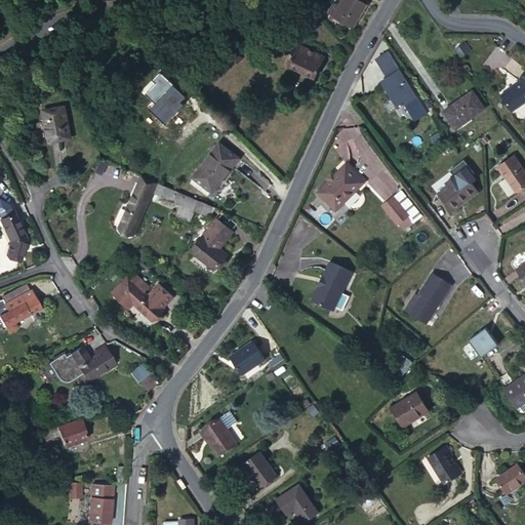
[(332,17),(339,22),(345,25),(351,28),(366,4),(362,1),(362,0),(341,0),(338,5),(332,2),(326,11),(333,15),(332,17)]
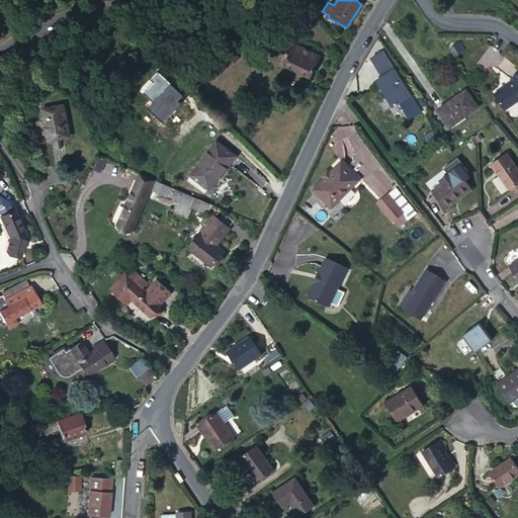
[(294,45),(284,65),(309,76),(319,56),(294,45)]
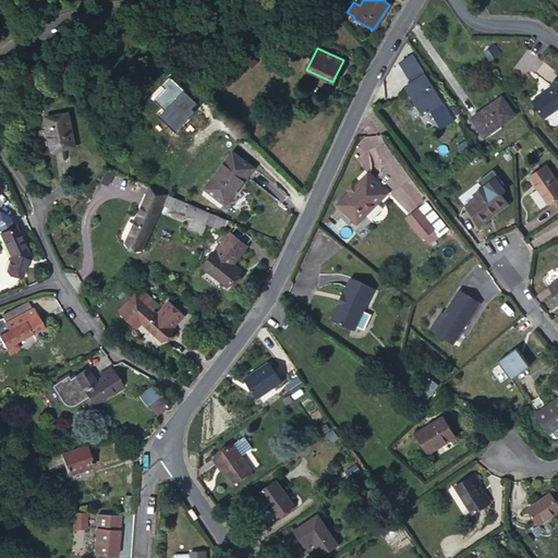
[(495,49),(486,55),(490,61),(499,56),(495,49)]
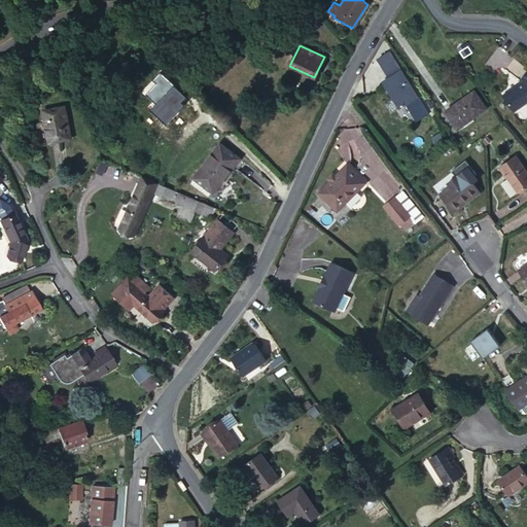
[(406,104),(416,121),(427,114),(388,50),(377,58),(389,77),(383,81),(399,108),(406,104)]
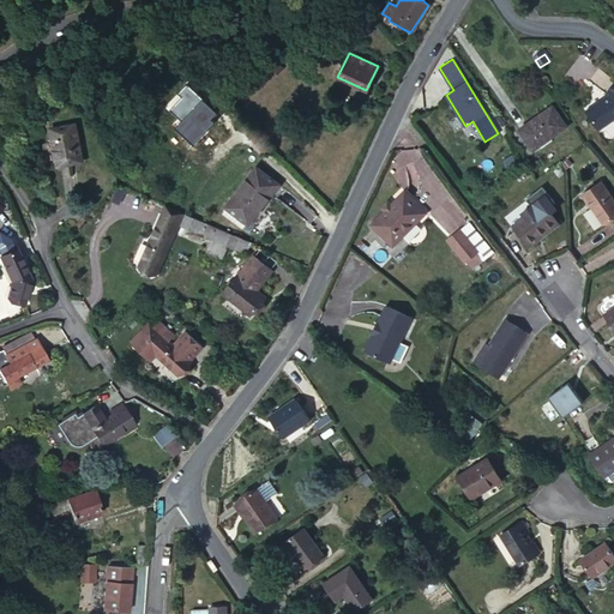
[(270,67),(275,72),(281,65),(277,60),(270,67)]
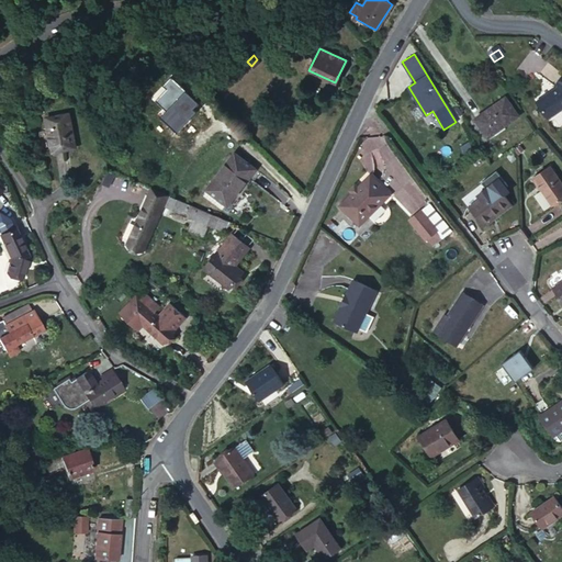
[(549,90),(536,100),(548,117),(561,108),(561,72),(553,86),(558,88),(552,91),(549,90)]
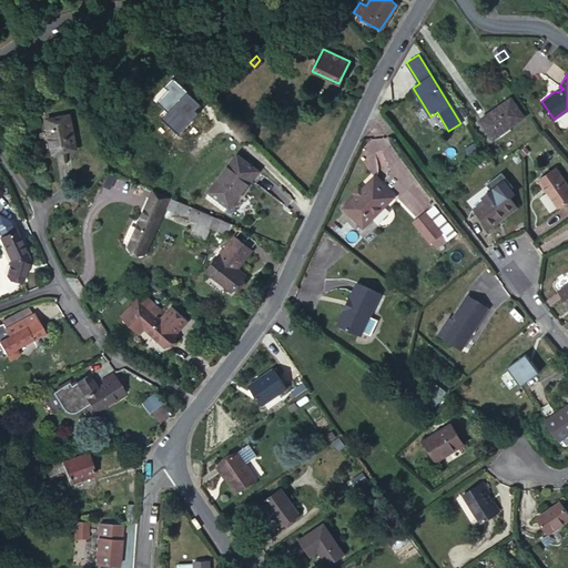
[(509,98),(487,114),(478,120),(493,140),(524,117),(509,98)]
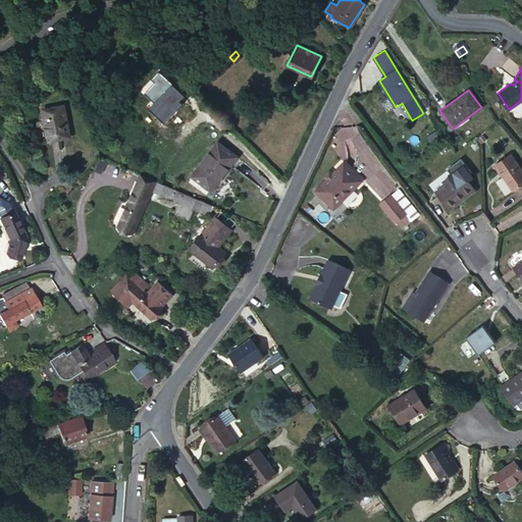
[(63,105),(42,110),(49,141),(69,137),(63,105)]
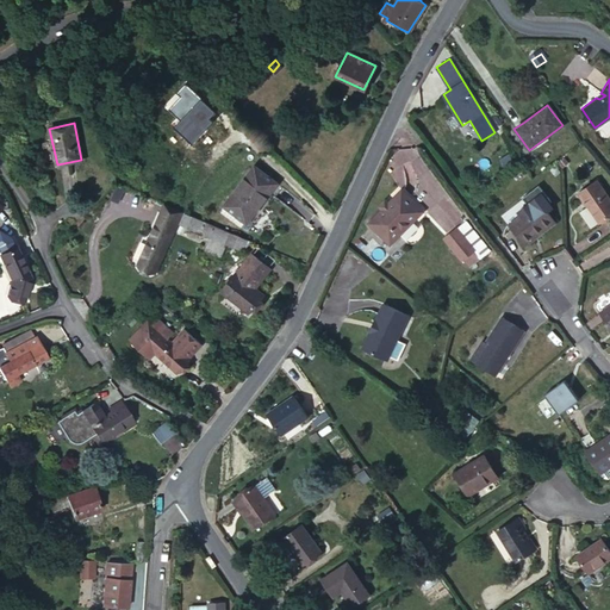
[(226,155),(219,161),(228,170),(235,163),(226,155)]
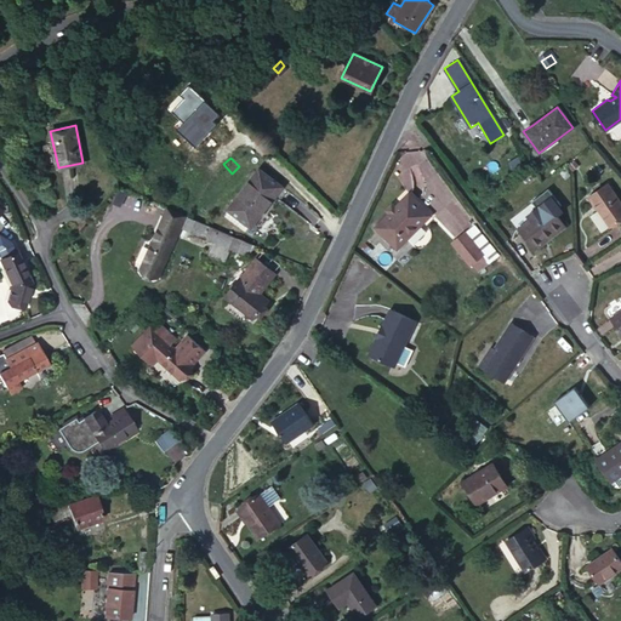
[(227,209),(228,210),(237,217),(233,222),(244,232),(249,226),(250,227),(283,186),(260,169),(227,209)]
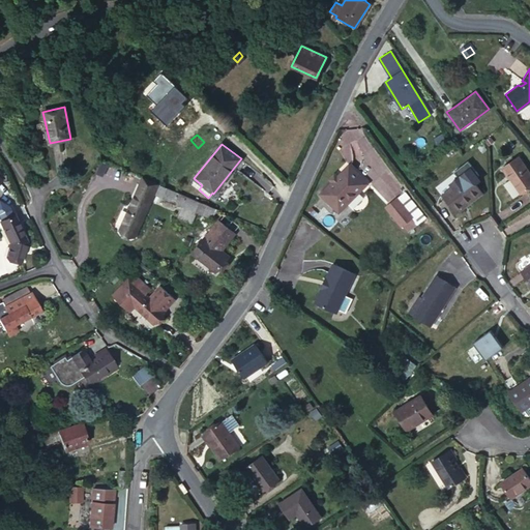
[(513,160),(507,165),(502,168),(520,195),(529,186),(529,174),(519,157),(513,160)]
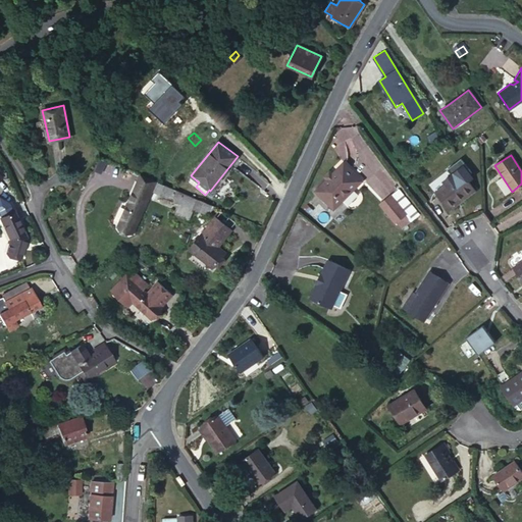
[(331,174),(326,178),(315,191),(333,209),(362,180),(343,162),(331,174)]
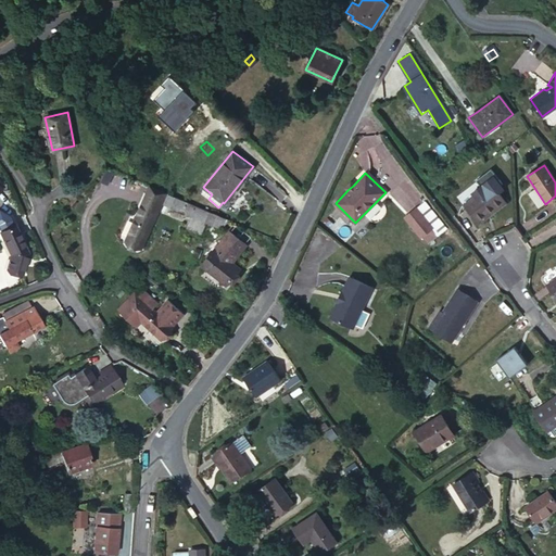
[(492,184),(463,205),(478,224),(506,202),(492,184)]
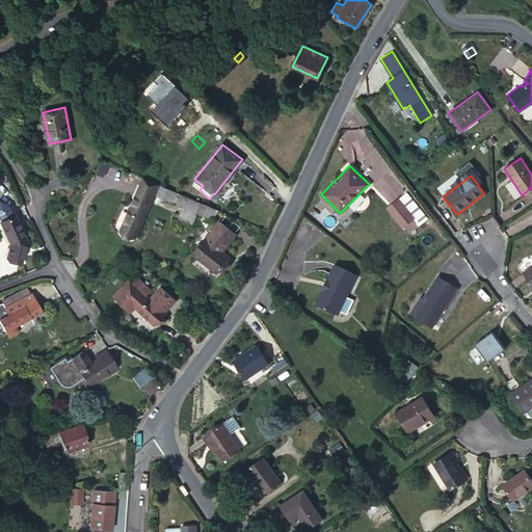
[(157,184),(142,178),(136,193),(151,198),(157,184)]
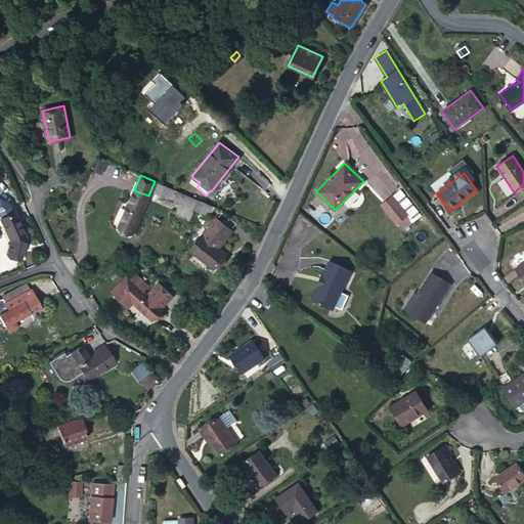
[(200,183),(192,177),(189,182),(197,187),(200,183)]
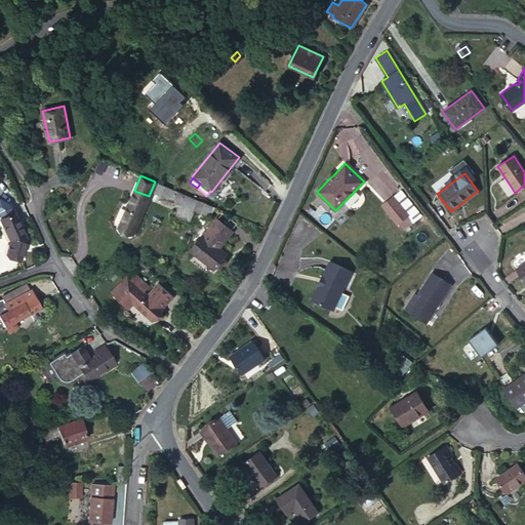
[(198,201),(164,186),(160,196),(195,209),(198,201)]
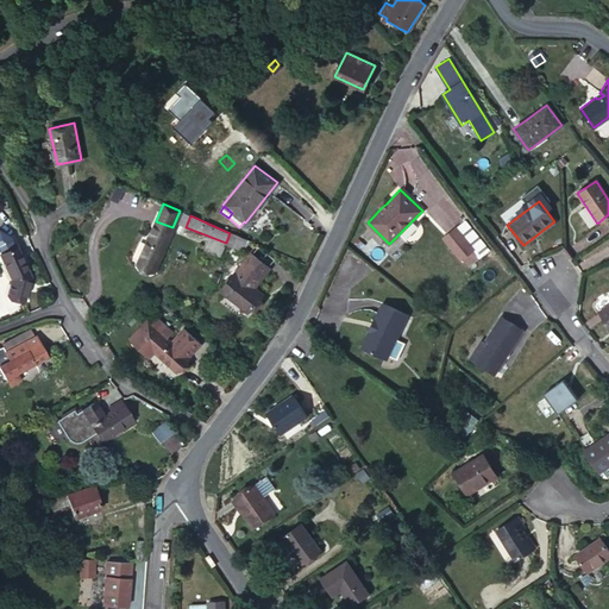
[(173,227),(156,221),(144,249),(161,256),(173,227)]
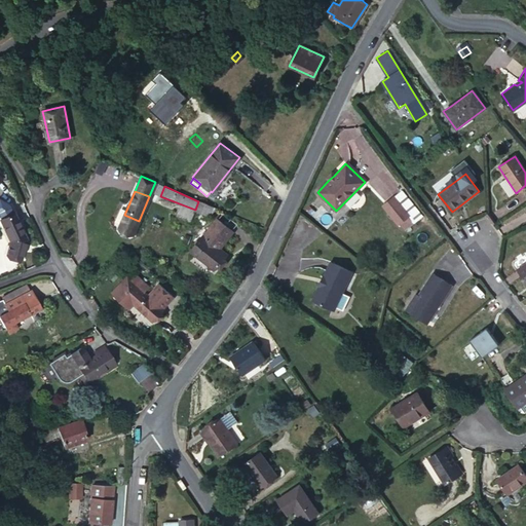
[(393,195),(382,204),(398,224),(399,223),(408,215),(409,215),(393,195)]
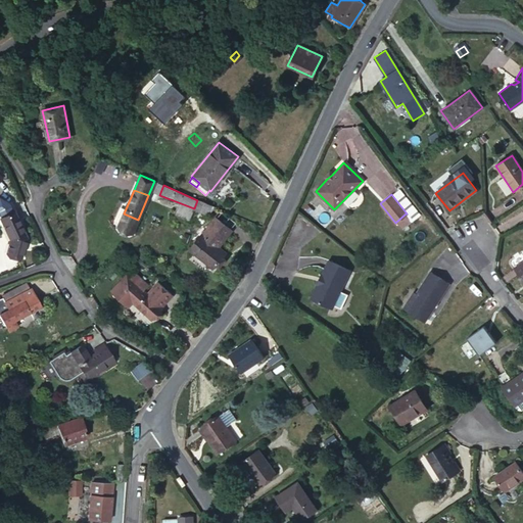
[(208,215),(212,206),(197,200),(194,208),(208,215)]
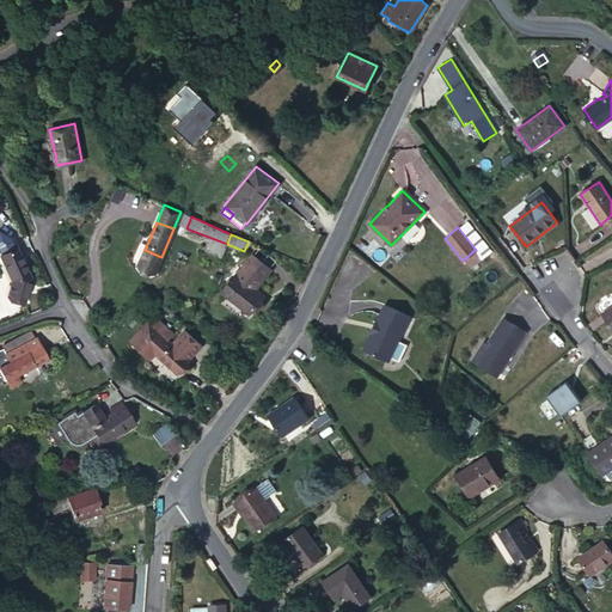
[(0,243),(0,255),(16,248),(11,239),(0,243)]
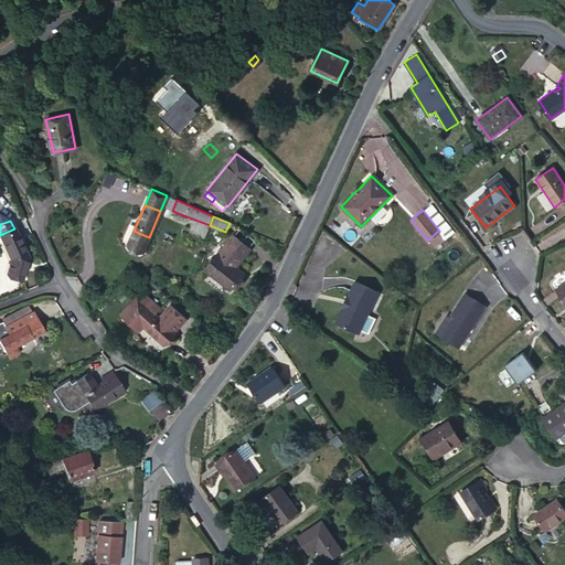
[(14,228),(0,235),(0,236),(11,259),(7,275),(22,278),(28,258),(14,228)]
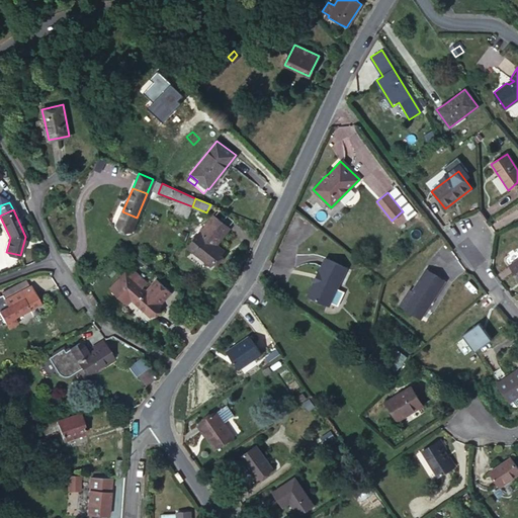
[(137,218),(122,211),(116,227),(131,232),(137,218)]
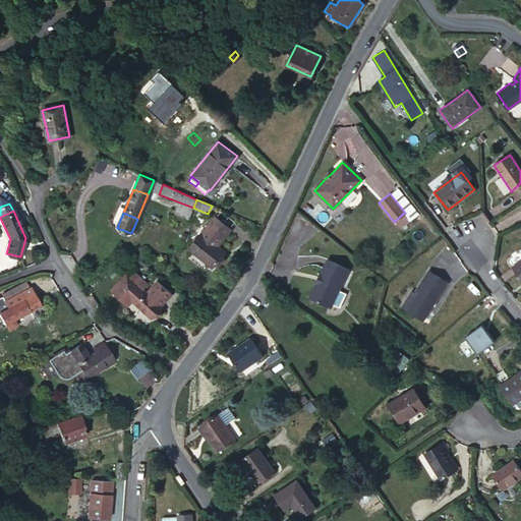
[(404,213),(395,221),(400,227),(409,219),(404,213)]
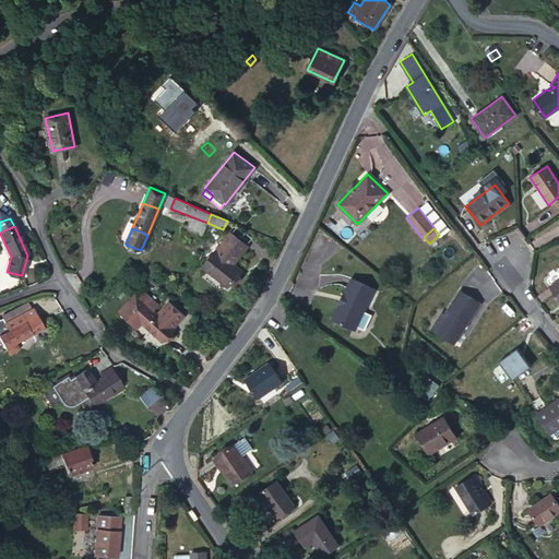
[(228,270),(232,265),(247,246),(230,233),(211,258),(210,258),(202,266),(228,288),(237,277),(228,270)]
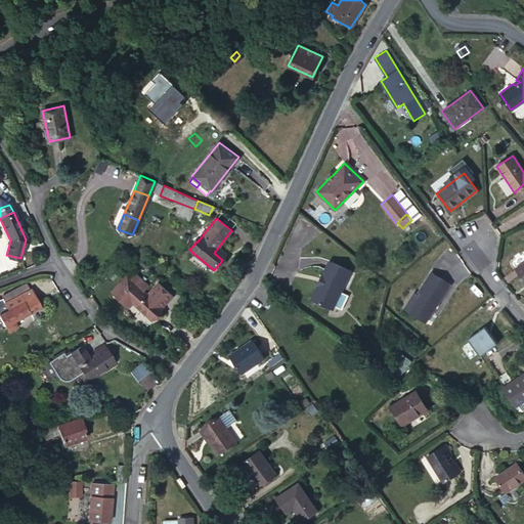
[(225,255),(217,249),(214,253),(222,260),(225,255)]
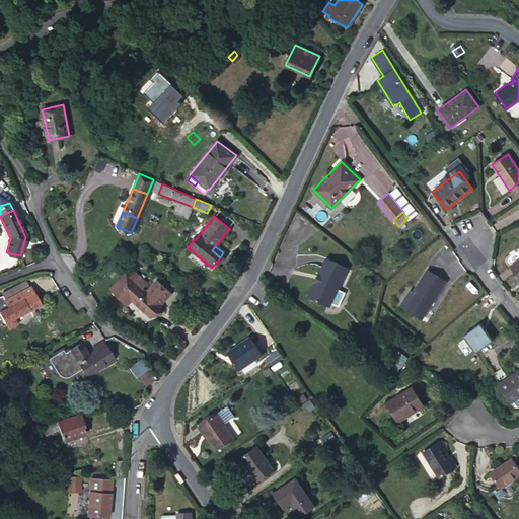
[(507,261),(510,266),(518,258),(518,250),(507,257),(507,261)]
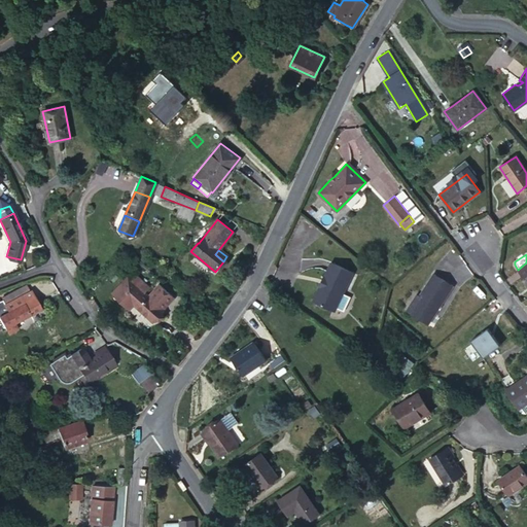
[(330,260),(323,276),(323,275),(319,285),(312,300),(315,301),(334,262),(330,260)]
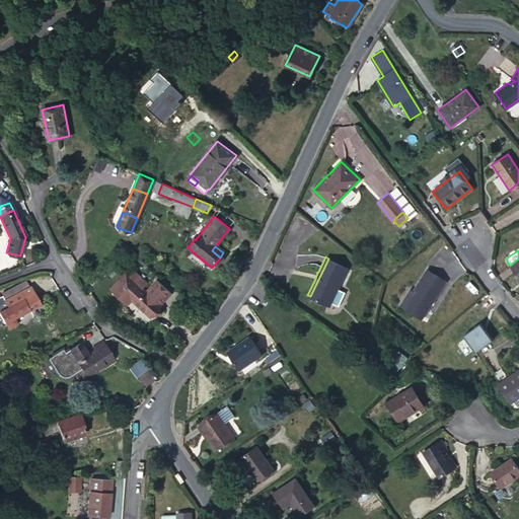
[(348,268),(328,258),(310,296),(327,304),(330,303),(348,268)]
